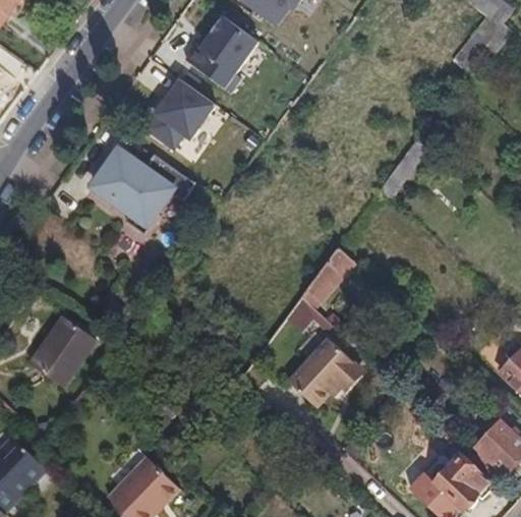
[(0,0),(0,22),(16,0),(0,0)]
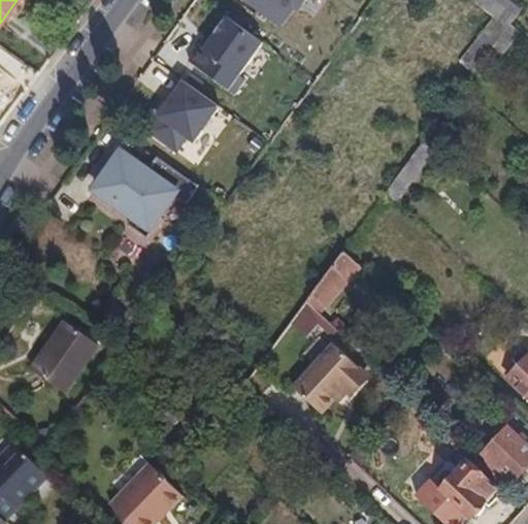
[(301,3),(303,0),(248,0),(281,25),(291,10),(291,4),(301,3)]
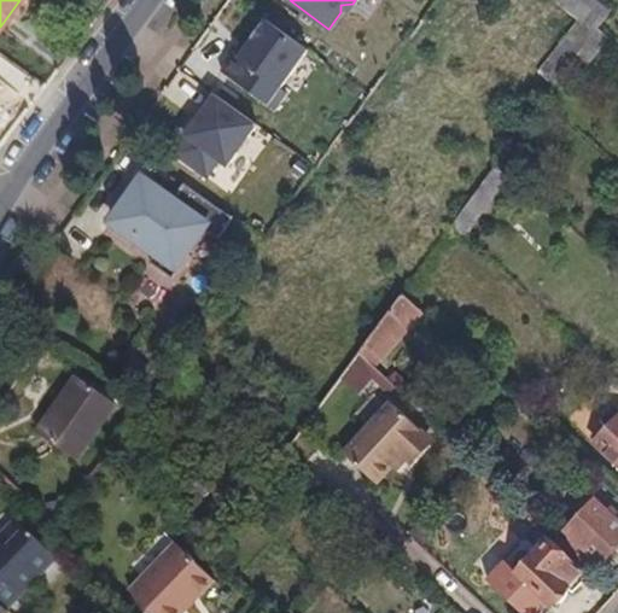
[(600,24),(614,5),(608,0),(560,0),(578,13),(540,66),(570,88),(611,33),(600,24)]
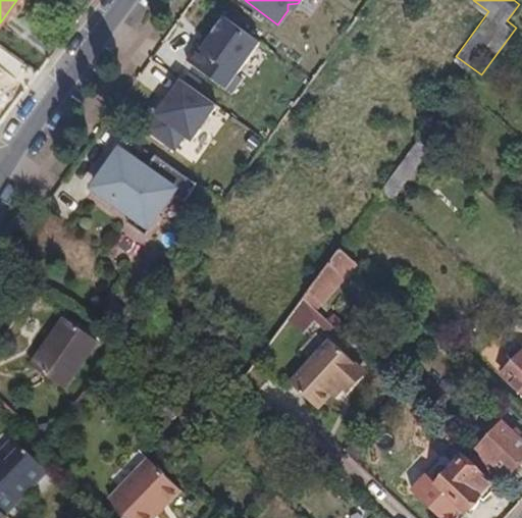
[(217,104),(238,119),(255,96),(262,87),(266,90),(275,75),(229,43),(219,57),(225,61),(202,94),(217,104)]
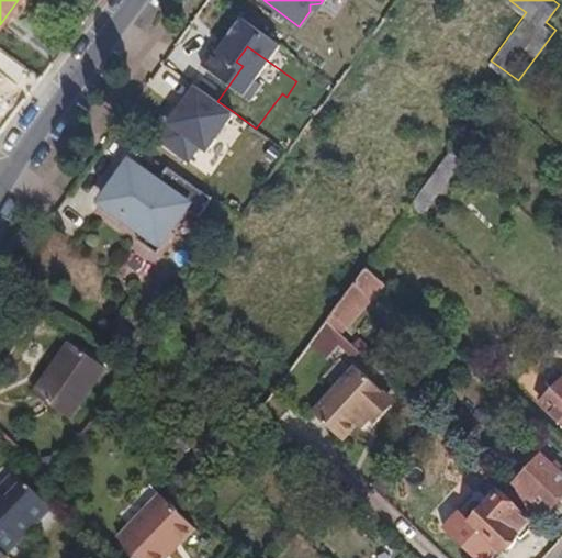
[(206,149),(234,112),(217,101),(195,85),(179,108),(172,102),(161,118),(168,122),(157,138),(188,160),(200,145),(206,149)]
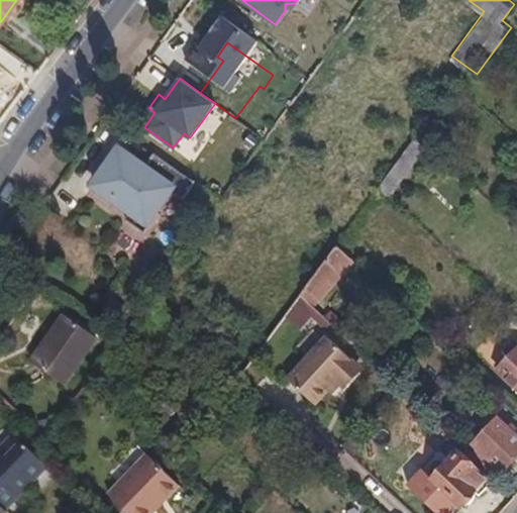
[(260,86),(252,95),(256,98),(264,89),(260,86)]
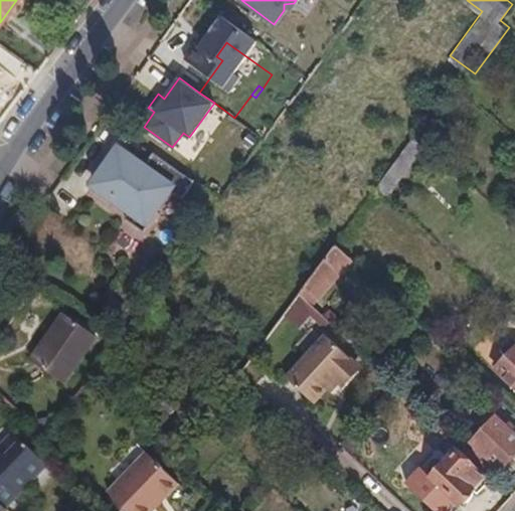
[(387,196),(426,143),(415,134),(377,186),(387,196)]
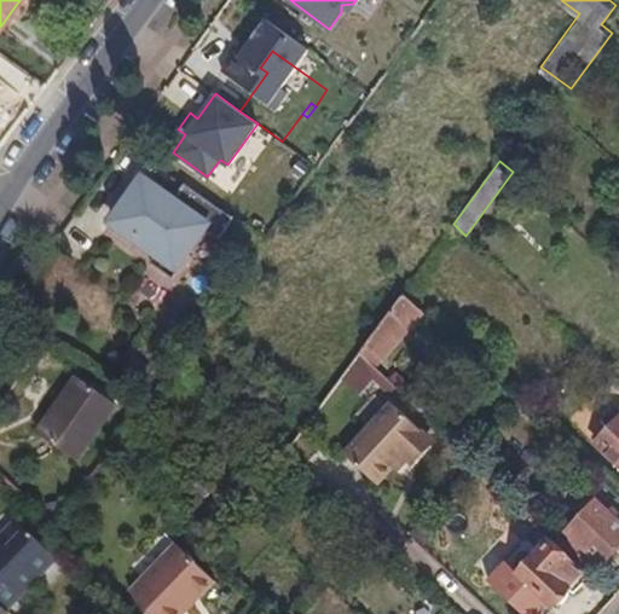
[(219,236),(232,216),(183,181),(171,198),(143,179),(113,220),(155,250),(149,260),(172,277),(187,254),(185,252),(204,225),(219,236)]
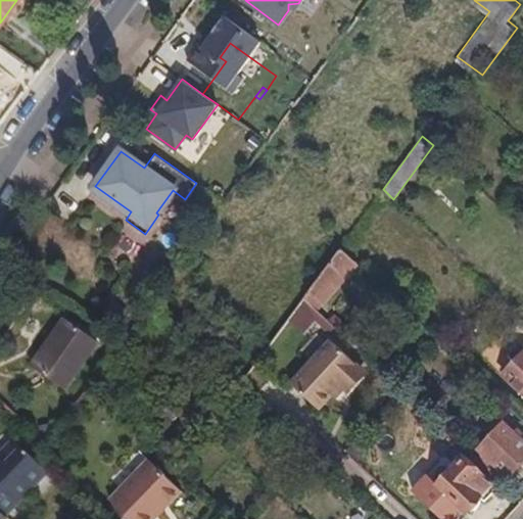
[(314,309),(355,264),(339,248),(302,298),(314,309)]
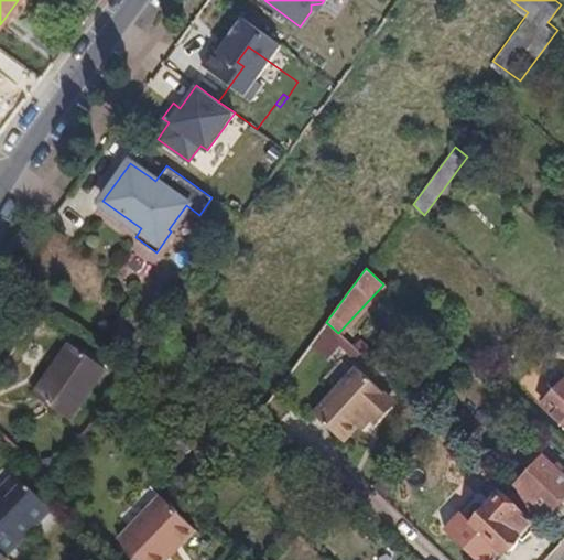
[(361,354),(338,333),(326,322),(310,344),(326,361),(339,347),(355,361),(361,354)]
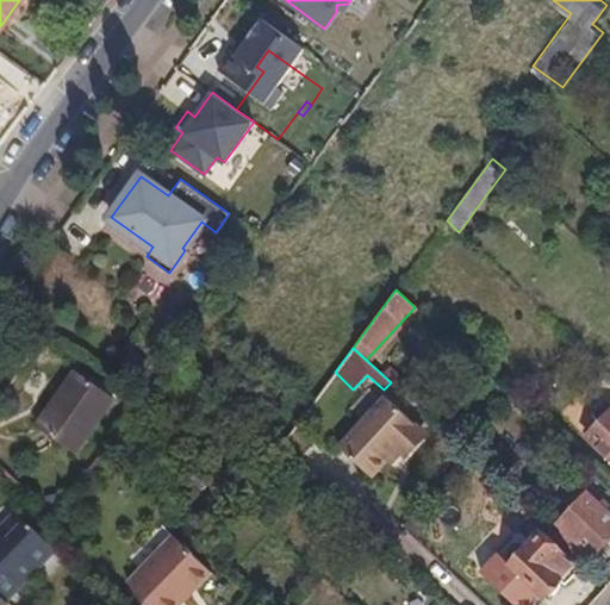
[(73,454),(112,399),(73,372),(33,425),(73,454)]
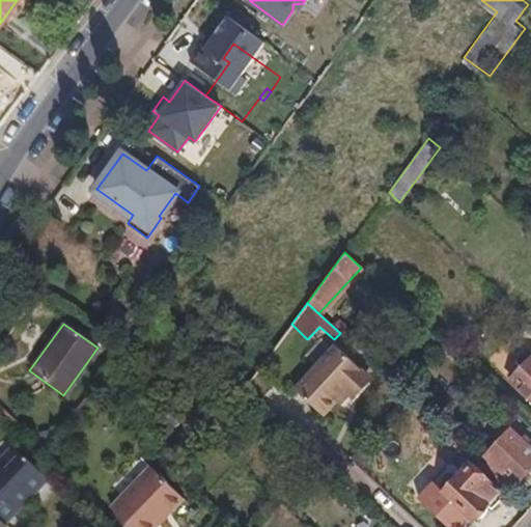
[(364,349),(351,335),(346,339),(361,352),(364,349)]
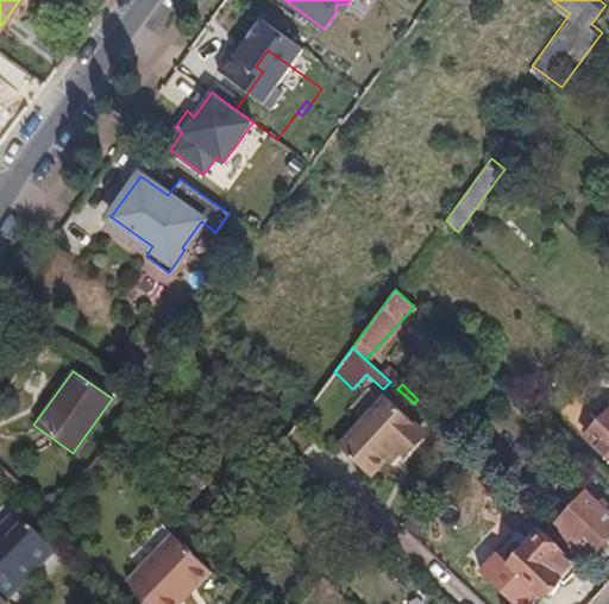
[(403,450),(421,429),(385,396),(340,446),(372,474),(399,446),(403,450)]
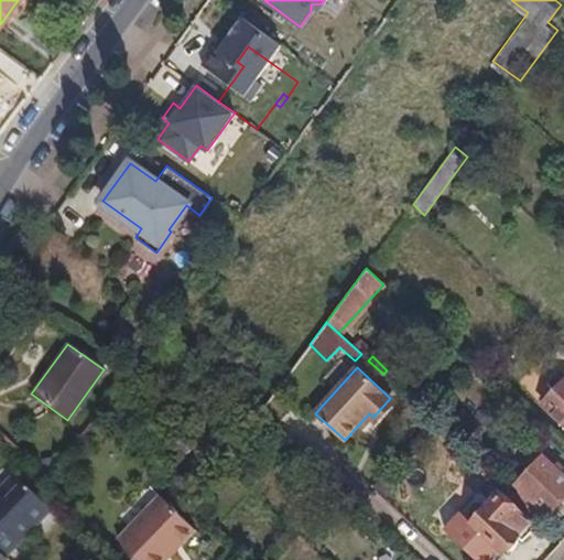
[(563,424),(563,367),(562,370),(563,373),(563,376),(540,402),(563,424)]
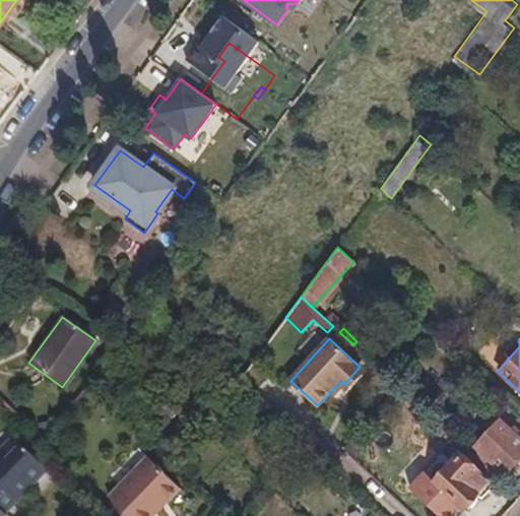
[(503,473),(519,454),(519,439),(499,420),(473,447),(503,473)]
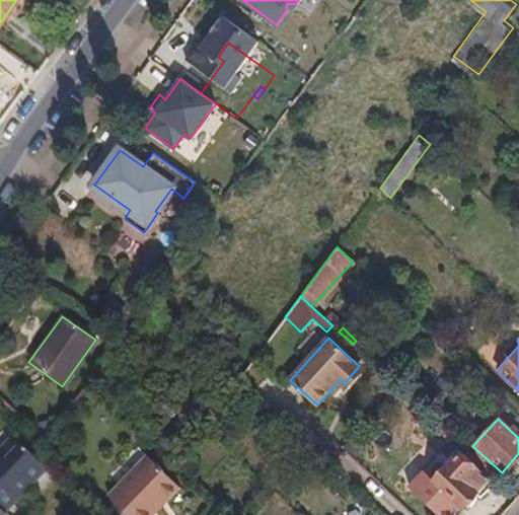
[(0,507),(4,511),(45,466),(12,436),(0,448),(0,507)]
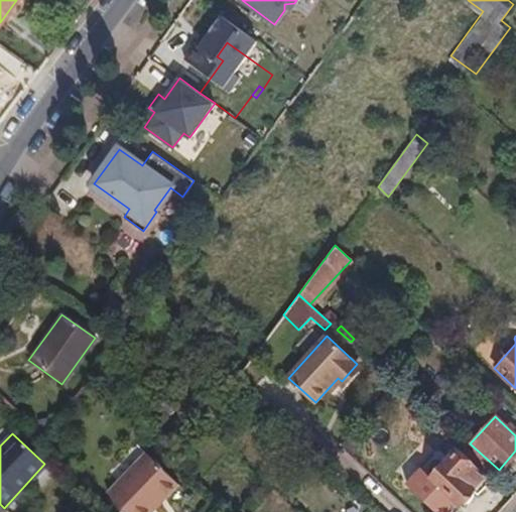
[(459,503),(482,478),(454,452),(430,477),(459,503)]
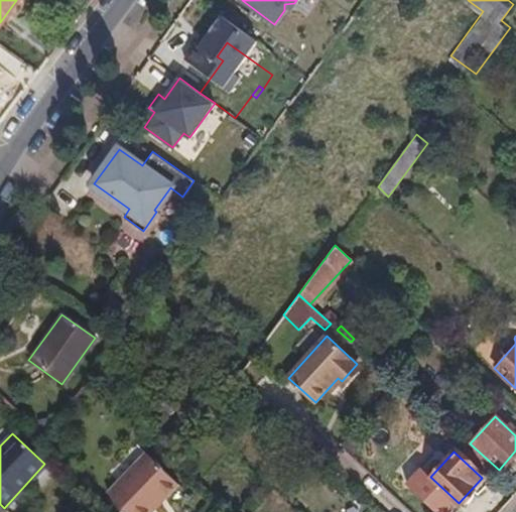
[(161,501),(174,487),(140,455),(103,495),(120,511),(149,511),(146,508),(156,497),(161,501)]
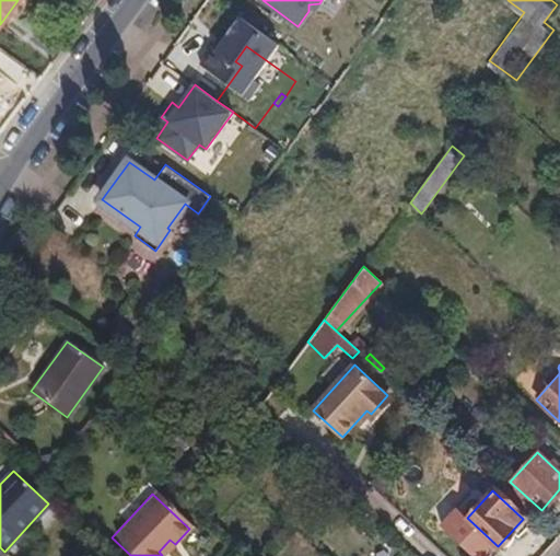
[(488,555),(498,546),(467,518),(455,531),(481,555),(488,555)]
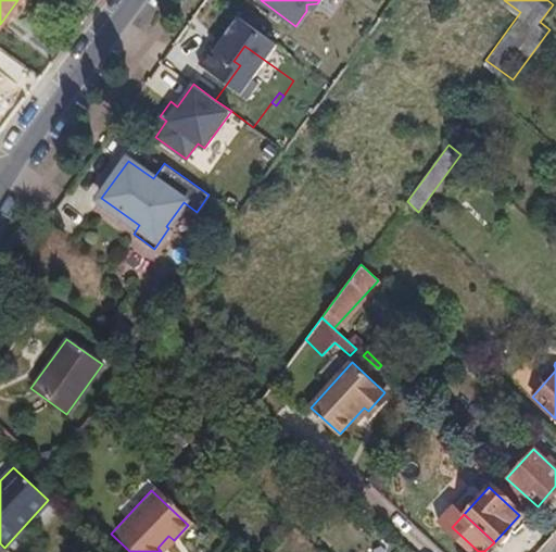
[(161,551),(162,551),(174,540),(168,536),(158,548),(161,551)]
